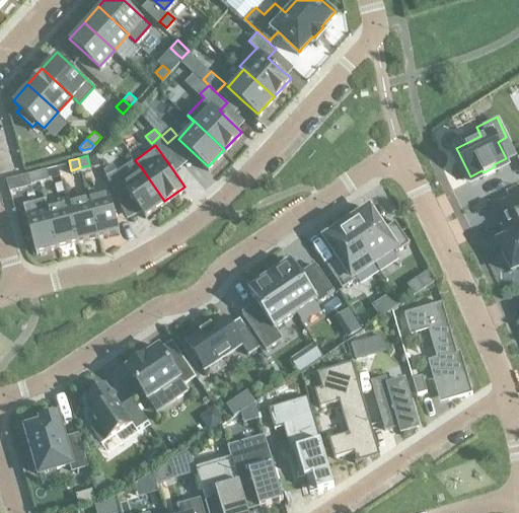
[(40,178),(49,176),(46,166),(36,168),(40,178)]
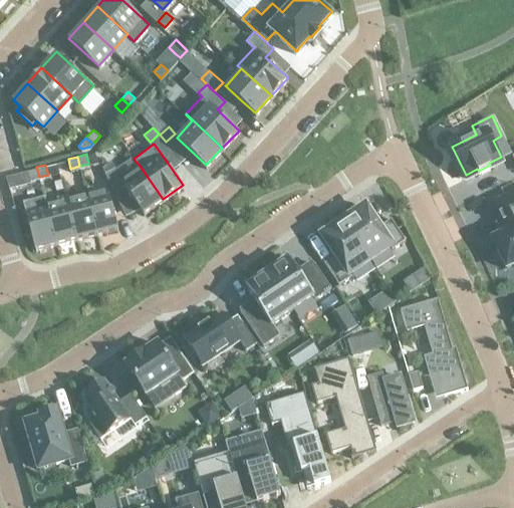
[(144,213),(163,199),(140,166),(121,179),(115,167),(105,172),(115,193),(126,188),(144,213)]
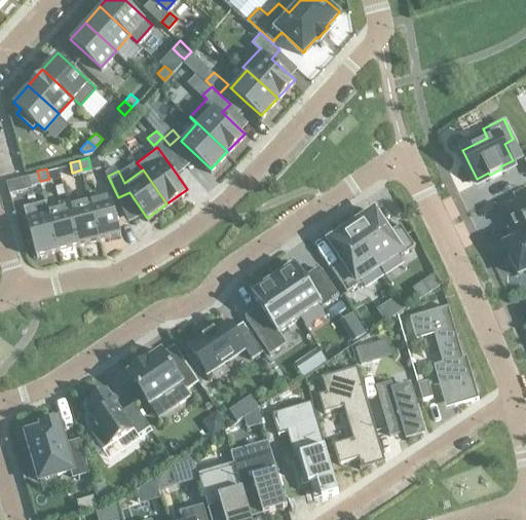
[(37,171),(29,173),(31,183),(40,181),(37,171)]
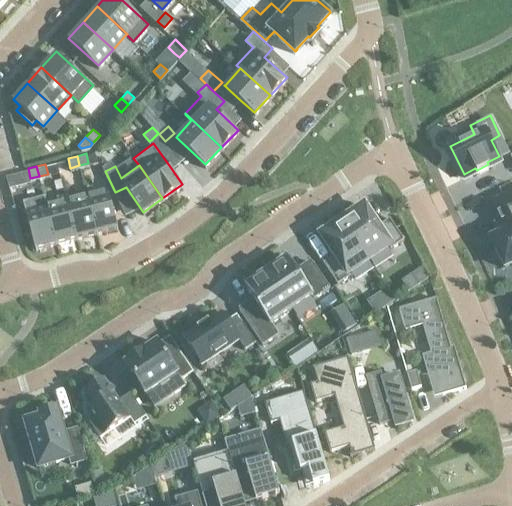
[(107,186),(87,192),(97,231),(117,226),(107,186)]
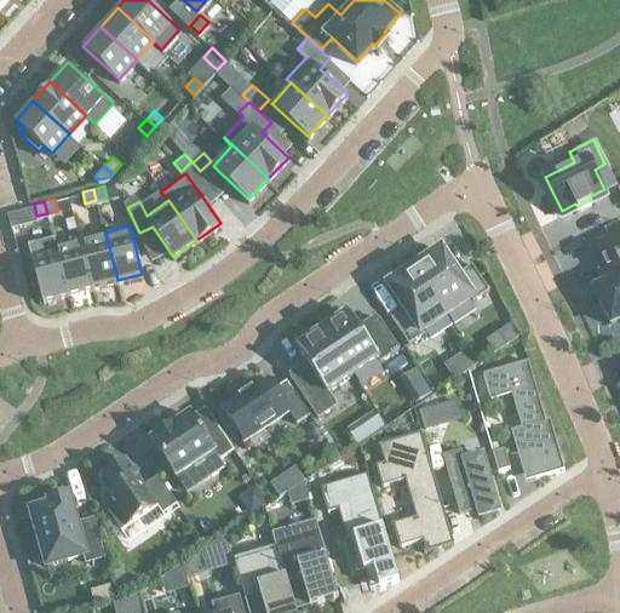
[(619,230),(593,244),(610,276),(593,285),(602,304),(601,305),(604,313),(606,311),(609,321),(619,316),(619,230)]
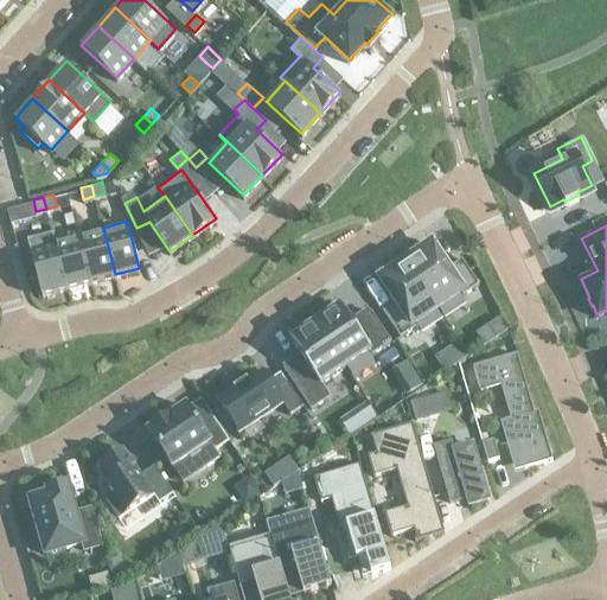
[(103,228),(80,234),(91,280),(115,274),(103,228)]
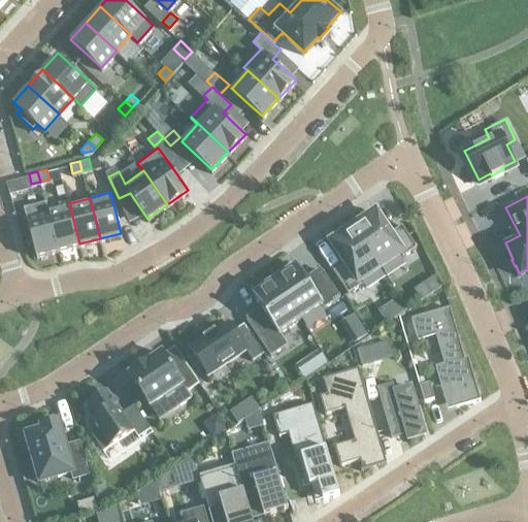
[(48,208),(45,199),(24,205),(36,255),(59,249),(48,208)]
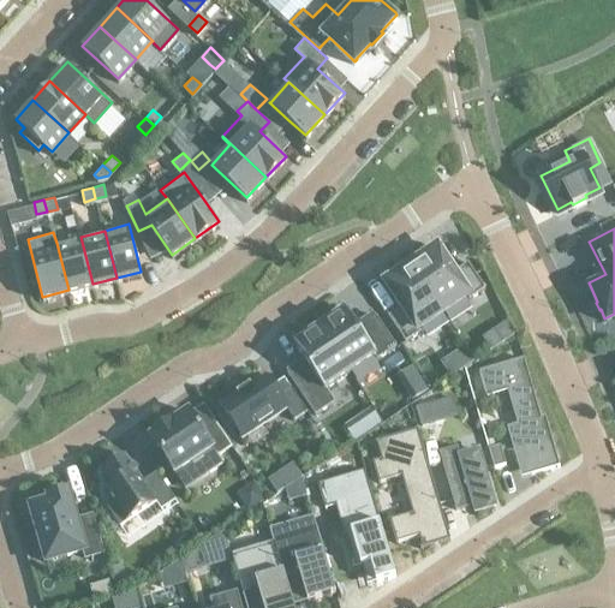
[(69,290),(93,284),(81,237),(57,243),(69,290)]
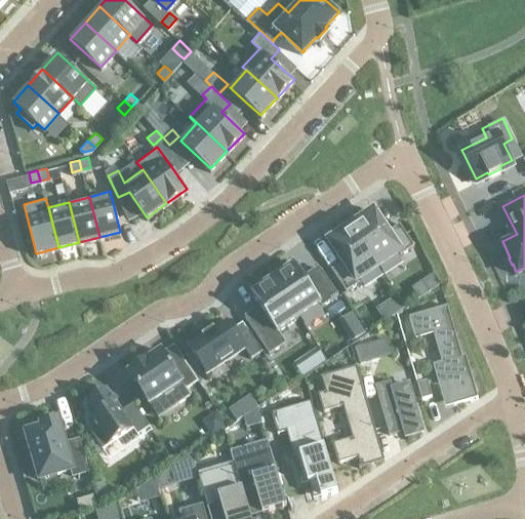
[(373,208),(351,223),(378,264),(399,249),(400,251),(400,252),(413,243),(399,220),(398,221),(398,222),(387,229),(373,208)]
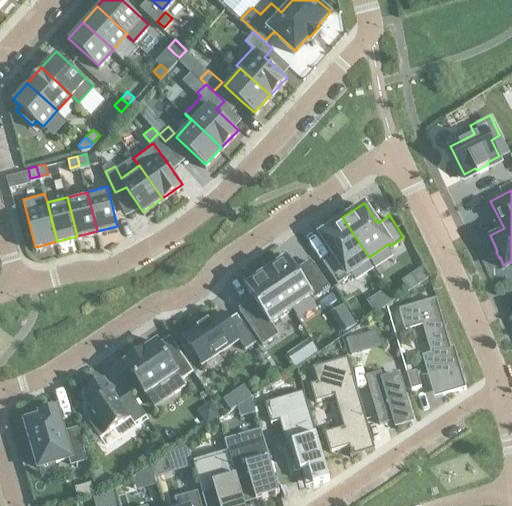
[(369,257),(342,217),(321,232),(334,252),(323,259),(323,258),(322,259),(337,281),(350,272),(349,272),(348,270),(369,257)]
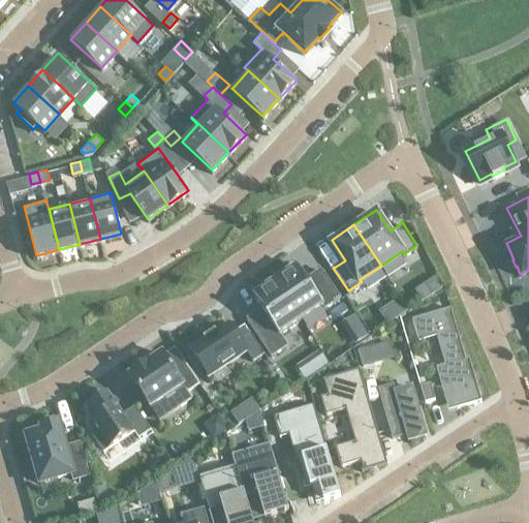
[(297,263),(275,277),(301,317),(322,303),(324,305),(341,295),(322,268),(307,278),(297,263)]
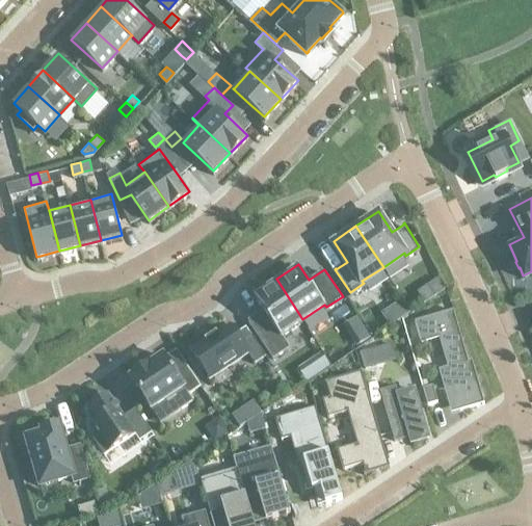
[(282,333),(302,319),(276,279),(254,294),(264,310),(248,320),(272,356),(289,344),(282,333)]
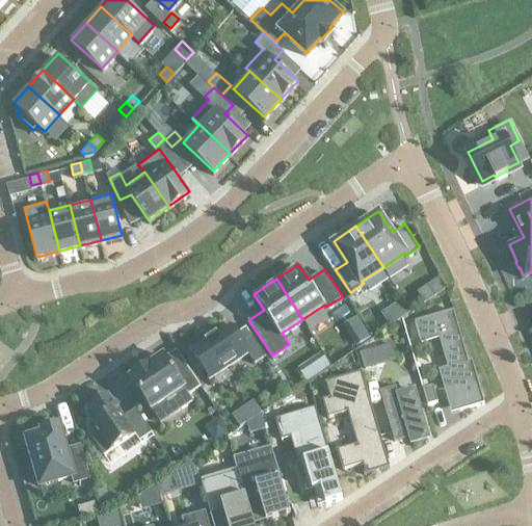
[(453,307),(415,318),(421,340),(439,335),(448,364),(439,366),(445,387),(454,384),(460,406),(482,400),(482,402),(484,401),(472,357),(468,358),(453,307)]
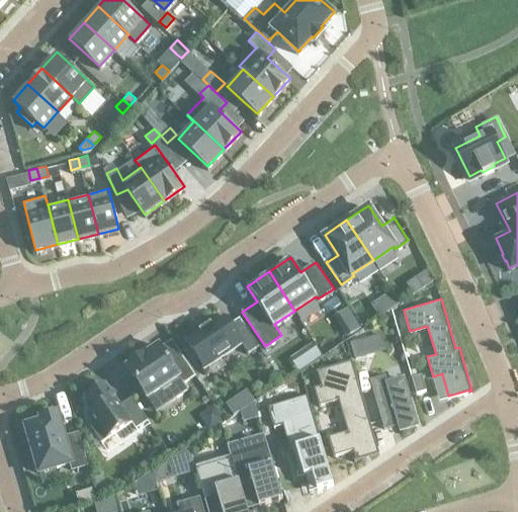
[(242,340),(249,350),(259,344),(245,324),(235,330),(224,314),(187,338),(204,365),(242,340)]
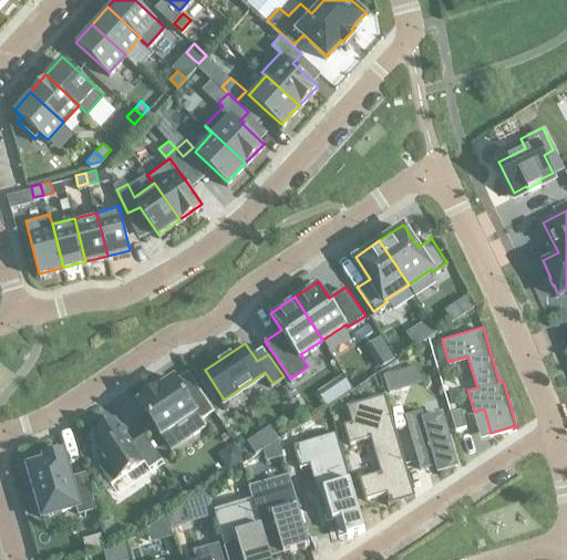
[(389,389),(410,382),(404,366),(384,372),(389,389)]
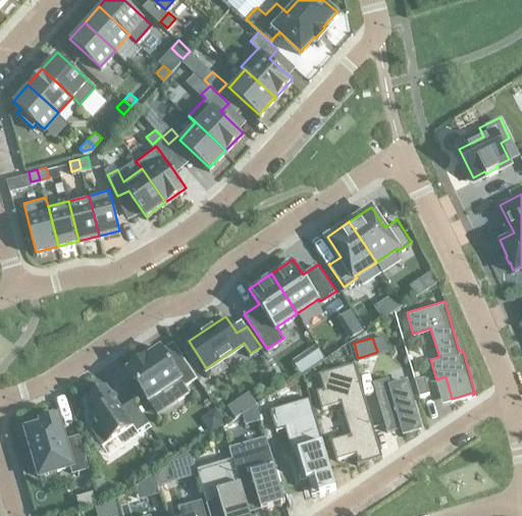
[(183,355),(171,362),(160,346),(127,367),(148,399),(179,377),(184,383),(197,375),(183,355)]
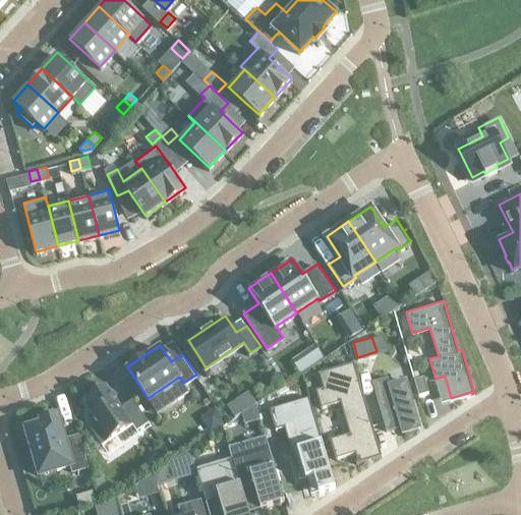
[(358,461),(382,454),(354,360),(319,370),(323,386),(315,388),(321,405),(340,400),(349,431),(330,437),(335,456),(355,451),(358,461)]
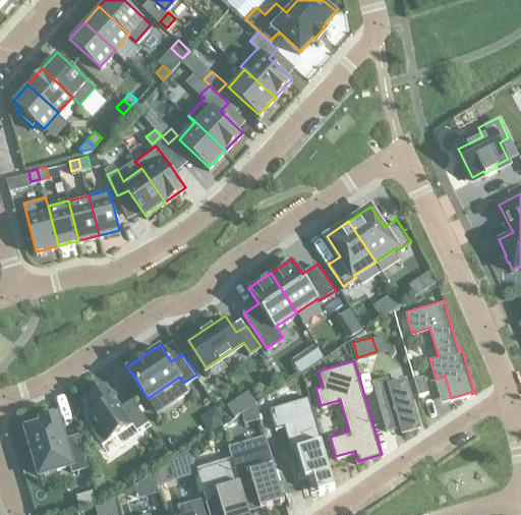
[(403,427),(418,422),(405,376),(389,381),(387,373),(371,378),(386,426),(401,421),(403,427)]
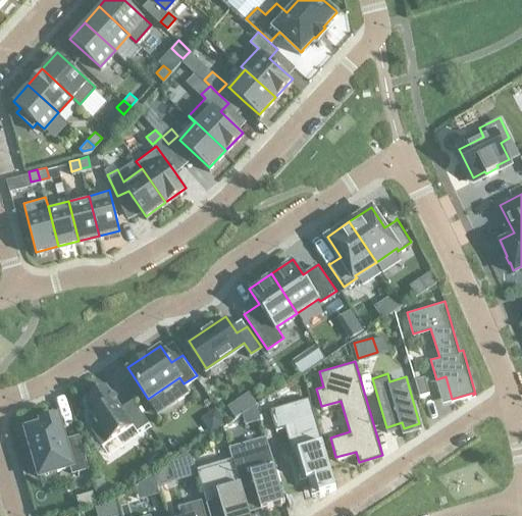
[(425,375),(415,377),(419,394),(429,391),(425,375)]
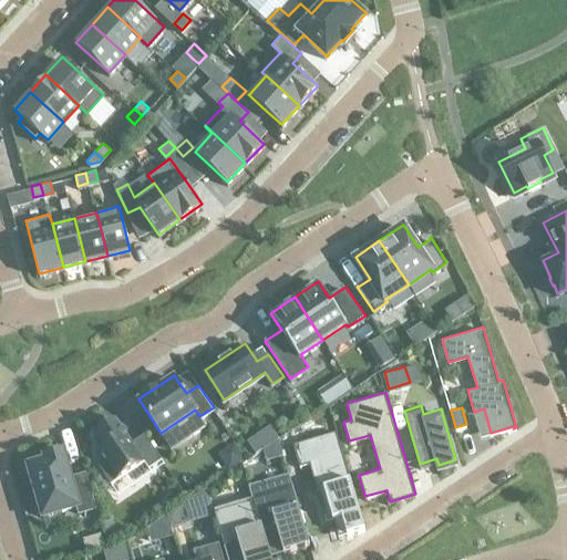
[(111,481),(143,459),(148,466),(162,457),(144,431),(132,439),(126,432),(126,431),(123,425),(122,426),(114,414),(93,428),(104,444),(95,449),(103,460),(99,464),(111,481)]
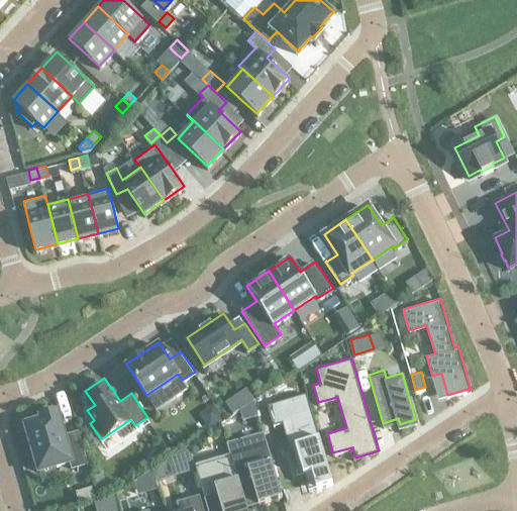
[(273,423),(282,421),(288,419),(295,442),(288,443),(297,473),(311,469),(315,486),(332,481),(306,392),(267,403),(273,423)]
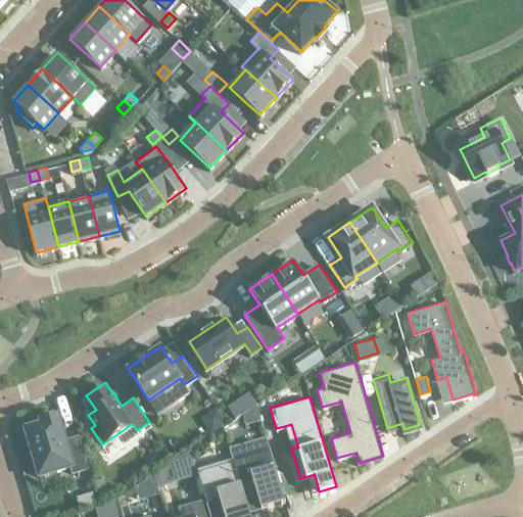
[(242,410),(236,400),(229,405),(235,415),(242,410)]
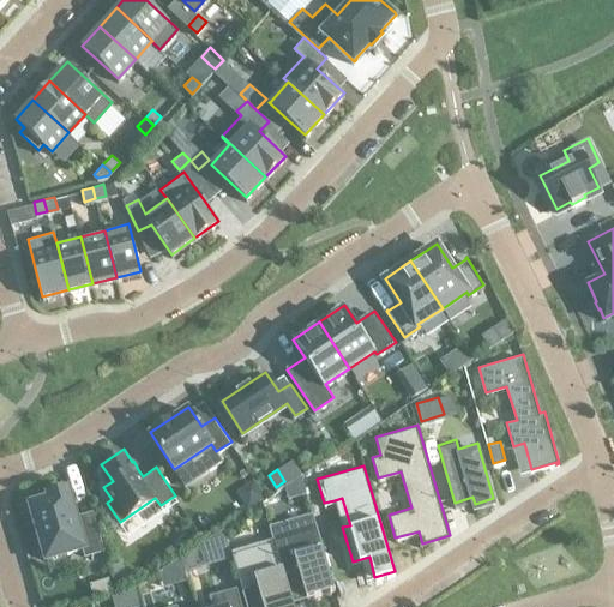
[(95,520),(78,524),(67,486),(48,492),(49,497),(30,503),(40,535),(35,536),(41,554),(46,552),(47,557),(83,546),(85,553),(103,548),(95,520)]
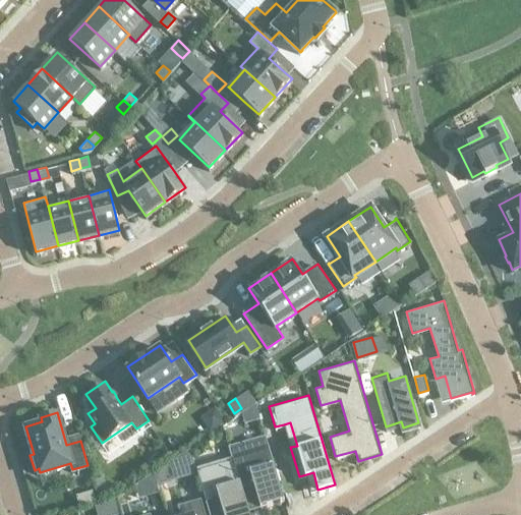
[(228,444),(231,456),(232,456),(245,502),(246,502),(258,498),(261,506),(284,499),(265,434),(228,444)]
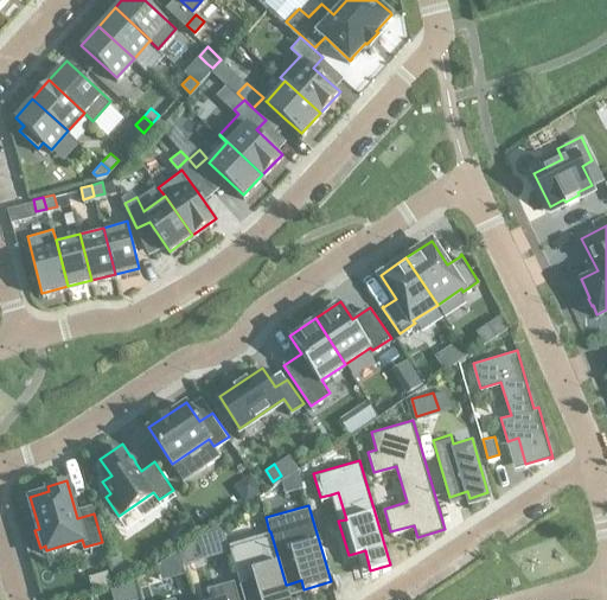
[(292,599),(289,593),(287,585),(286,585),(270,531),(269,531),(228,543),(244,599),(292,599)]
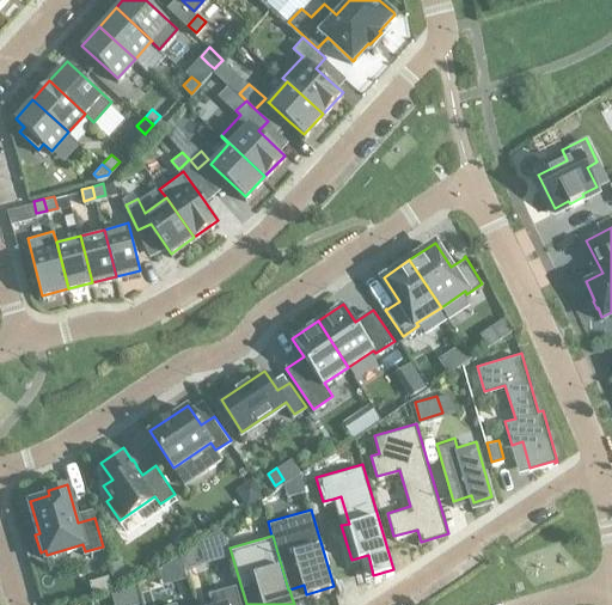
[(202,604),(242,604),(236,584),(208,592),(212,603),(202,604)]
